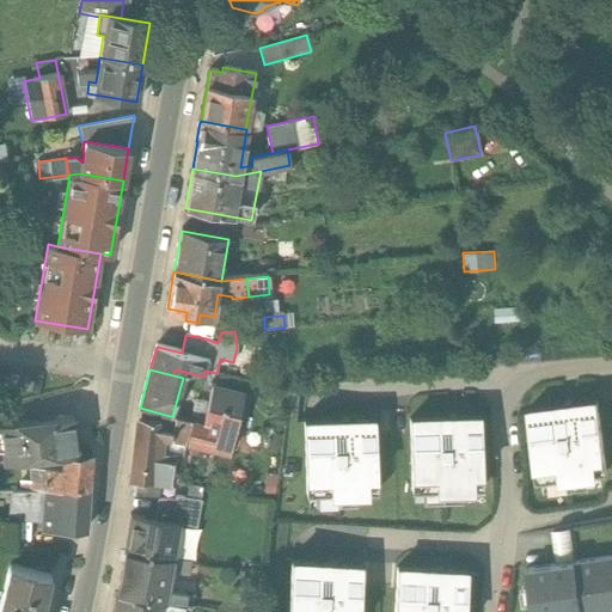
[(203,424),(188,421),(182,442),(183,442),(184,440),(227,451),(242,393),(213,386),(203,424)]
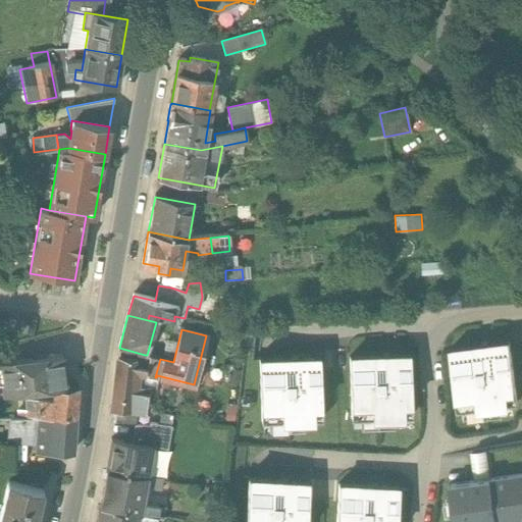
[(457,411),(467,410),(500,406),(517,404),(509,344),(450,351),(457,411)]
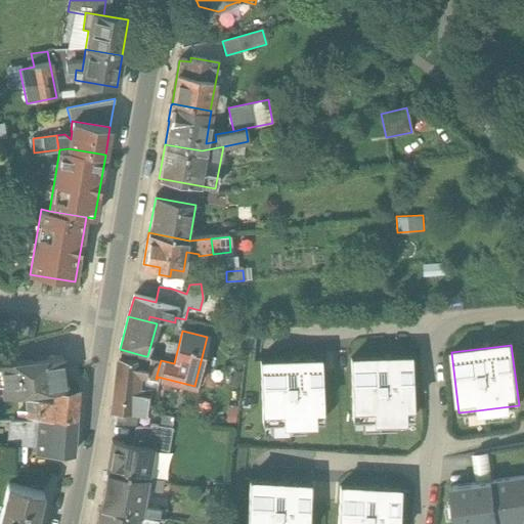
[(147,356),(145,356),(144,363),(143,376),(156,379),(161,360),(147,356)]
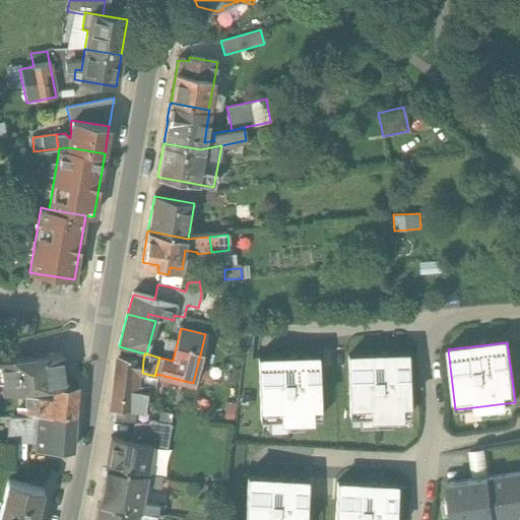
[(143,361),(117,354),(111,408),(117,408),(135,409),(143,410),(144,394),(147,391),(147,386),(140,385),(142,373),(143,361)]
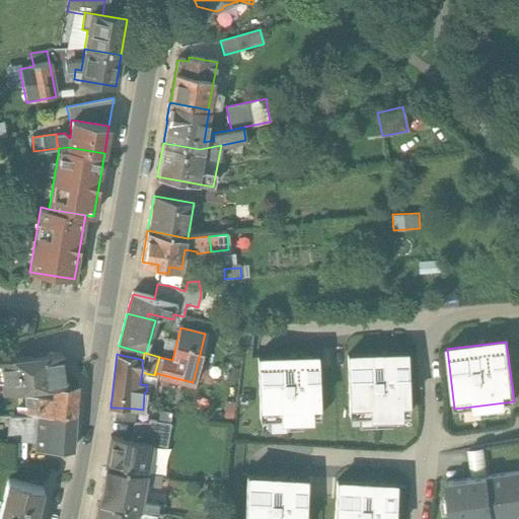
[(61,355),(1,362),(5,391),(25,389),(65,385),(61,355)]
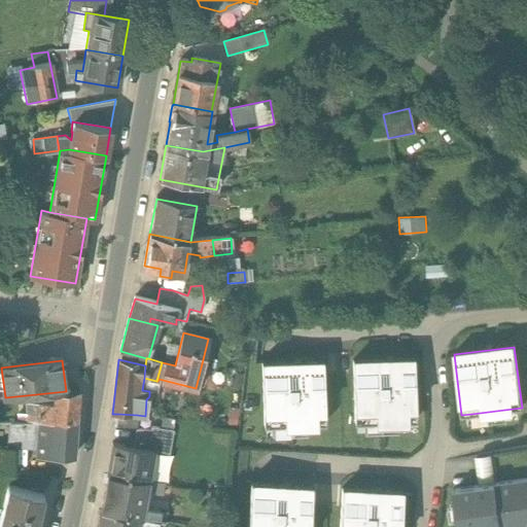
[(364,423),(397,422),(415,421),(414,360),(353,361),(354,423),(364,423)]
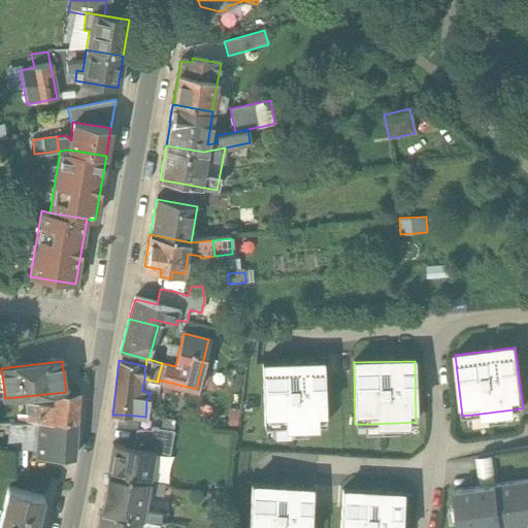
[(274,426),(307,426),(326,425),(324,363),(262,365),(264,427),(274,426)]
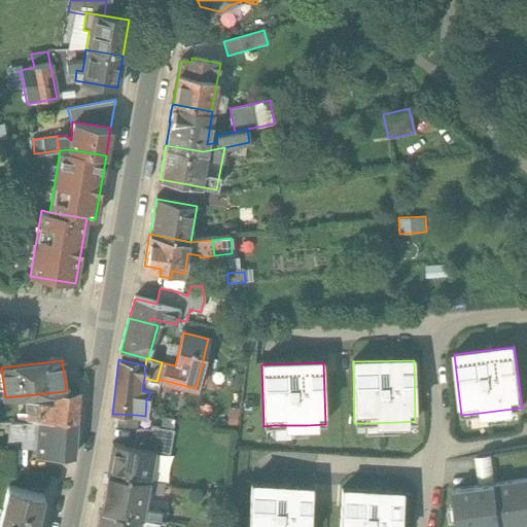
[(66,391),(26,395),(28,417),(18,416),(19,421),(39,421),(51,421),(53,420),(76,420),(78,390),(66,391)]
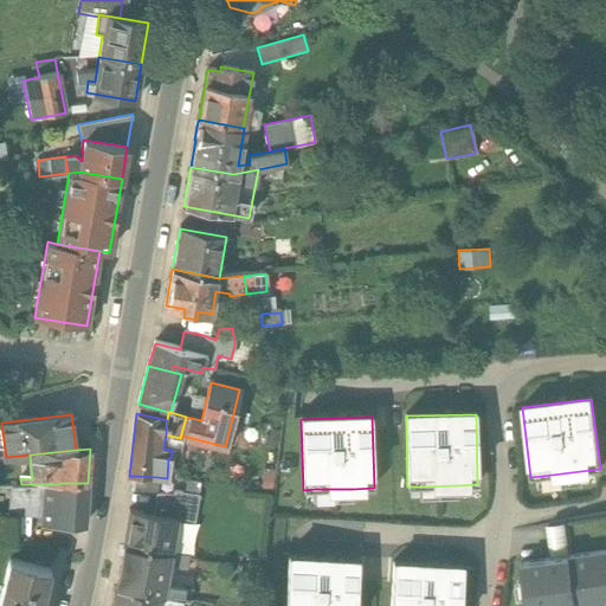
[(581,485),(580,471),(542,476),(543,490),(581,485)]
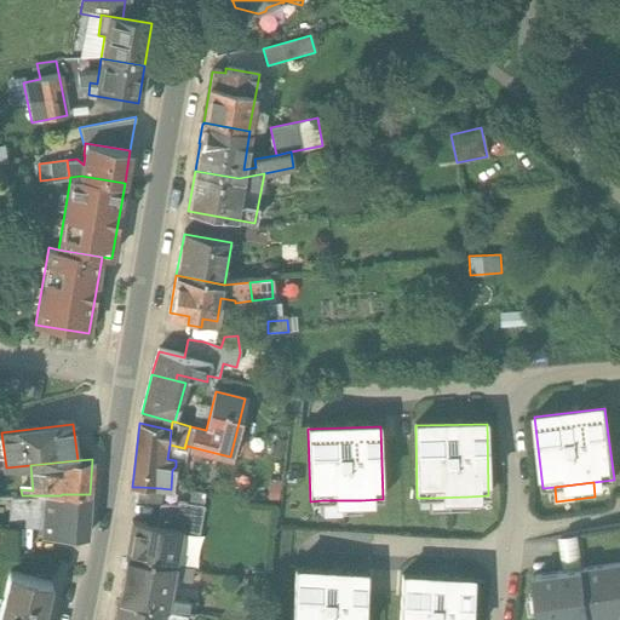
[(161,488),(139,487),(136,503),(159,504),(161,488)]
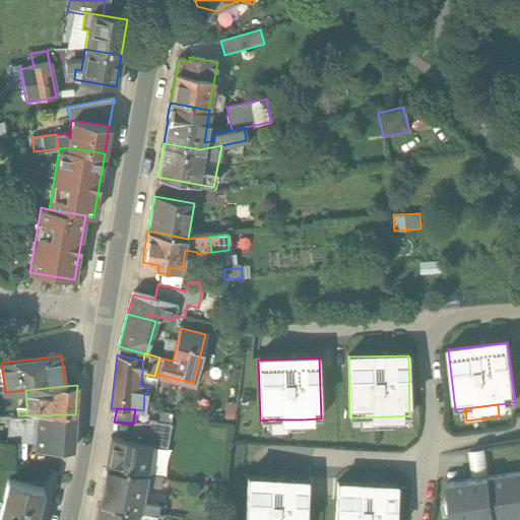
[(75,414),(52,414),(51,415),(39,415),(37,450),(55,450),(72,450),(75,414)]
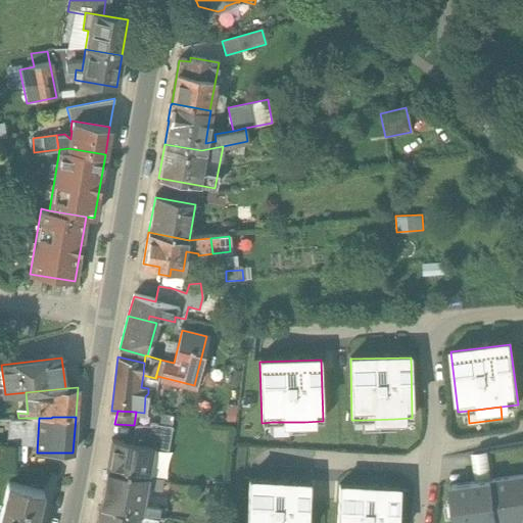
[(394,419),(362,420),(362,431),(395,431),(394,419)]
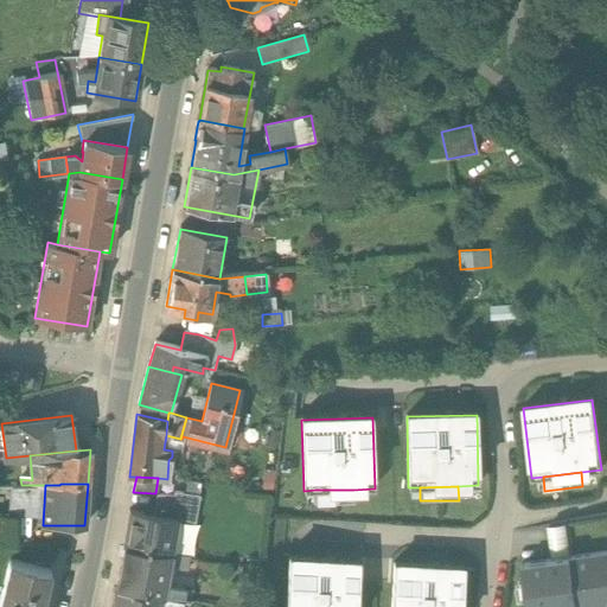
[(353,490),(315,490),(315,504),(353,504),(353,490)]
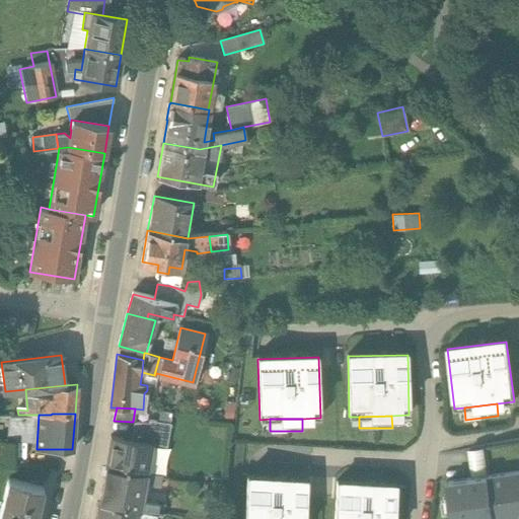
[(171,424),(149,421),(149,424),(136,423),(133,442),(150,445),(167,448),(171,424)]
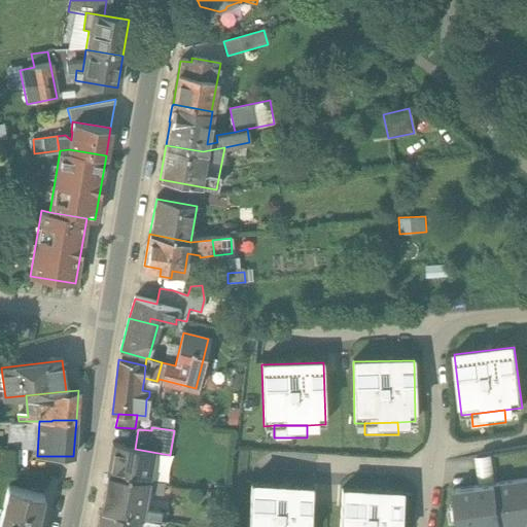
[(135,449),(112,445),(107,473),(108,475),(148,481),(152,452),(135,449)]
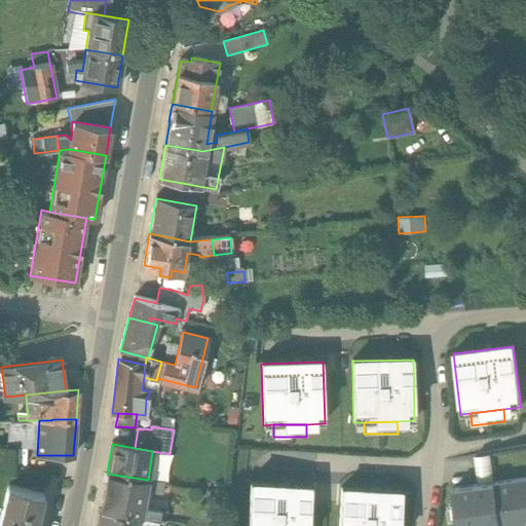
[(12,447),(0,447),(0,471),(12,472),(12,447)]
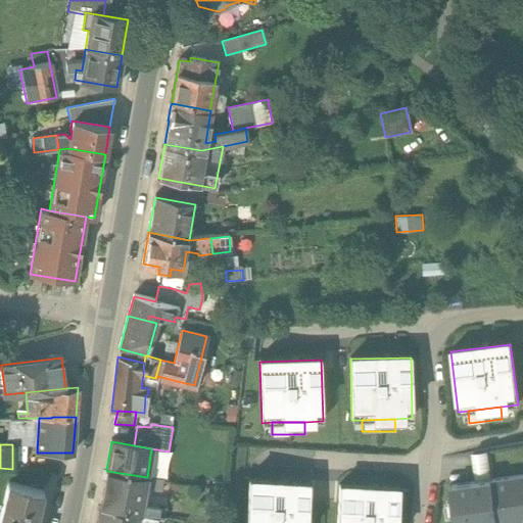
[(147,477),(107,471),(100,507),(154,516),(156,508),(141,505),(144,488),(161,491),(163,480),(147,477)]
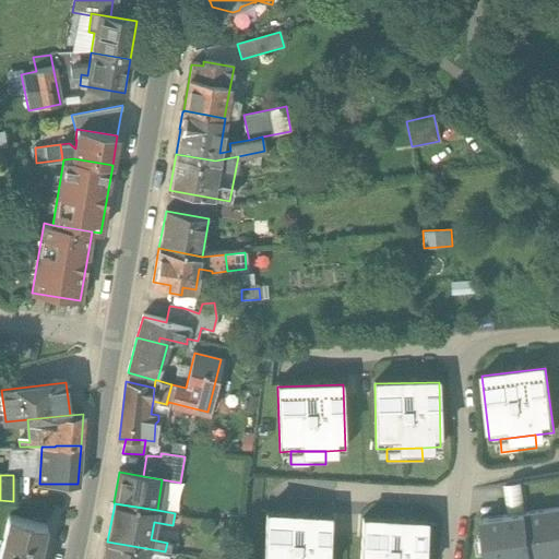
[(558,558),(558,508),(525,514),(531,558),(558,558)]
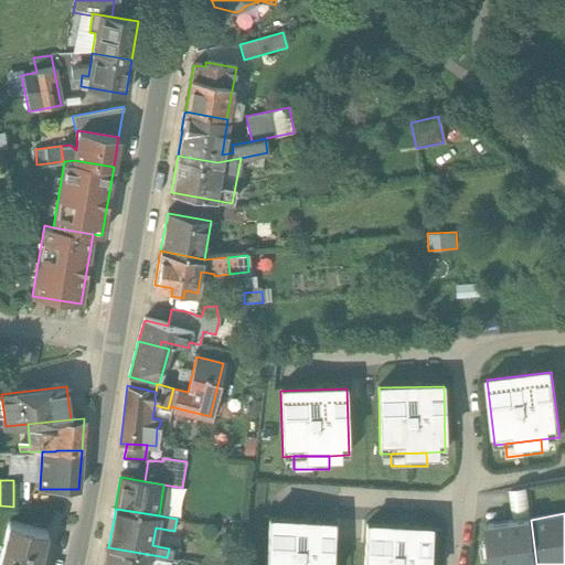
[(332,564),(334,523),(269,519),(266,564),(332,564)]
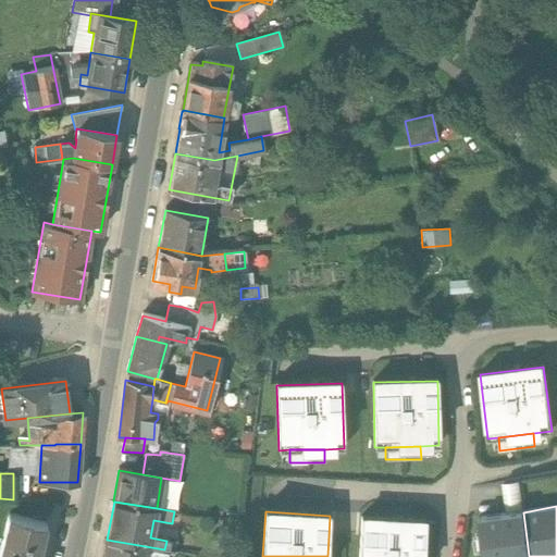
[(529,556),(523,512),(481,519),(485,556),(529,556)]
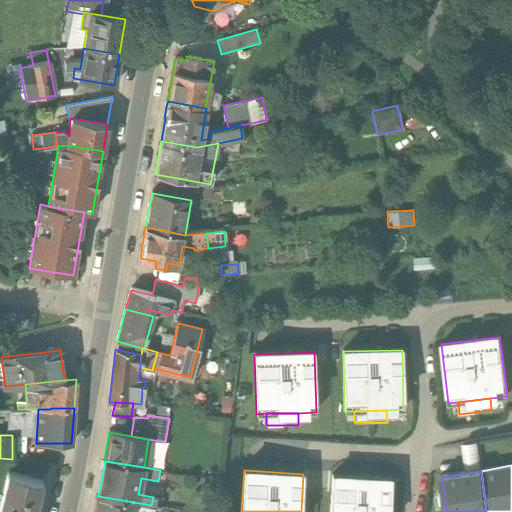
[(34,511),(41,483),(7,474),(0,504),(0,511),(34,511)]
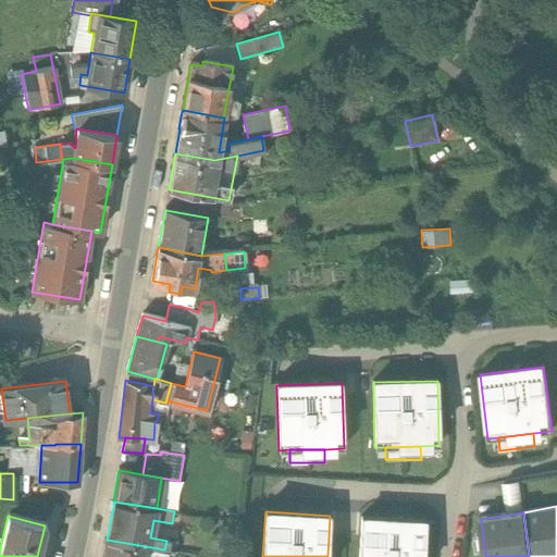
[(423,556),(425,521),(361,517),(358,556),(423,556)]
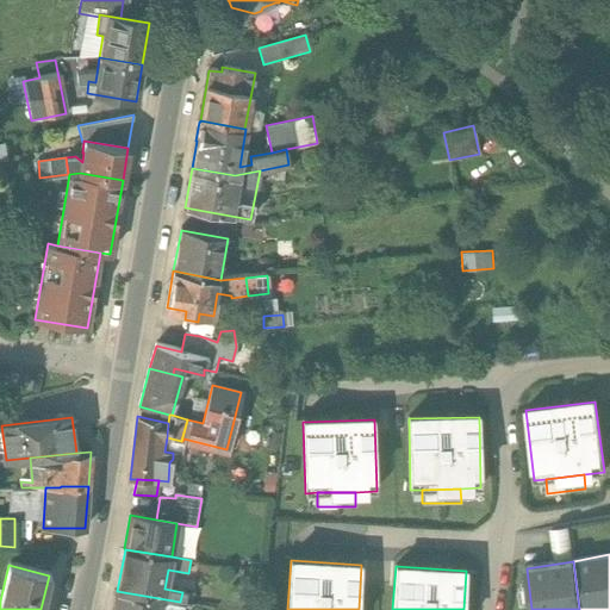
[(178,609),(180,602),(117,591),(113,609),(178,609)]
